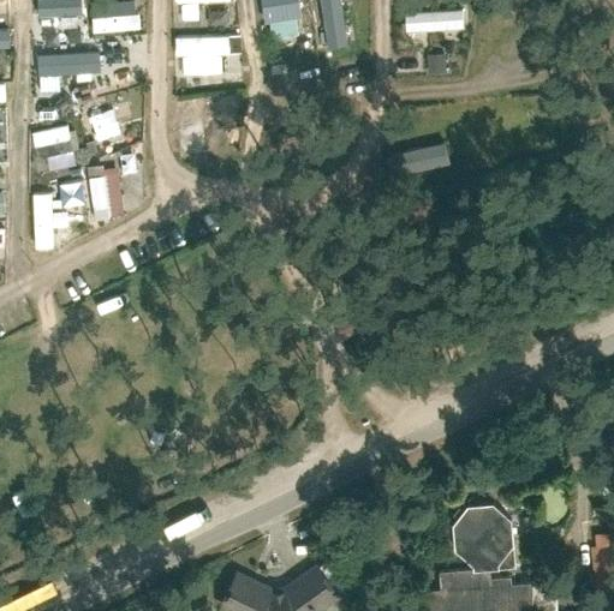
[(82,16),(79,0),(35,0),(37,18),(82,16)]
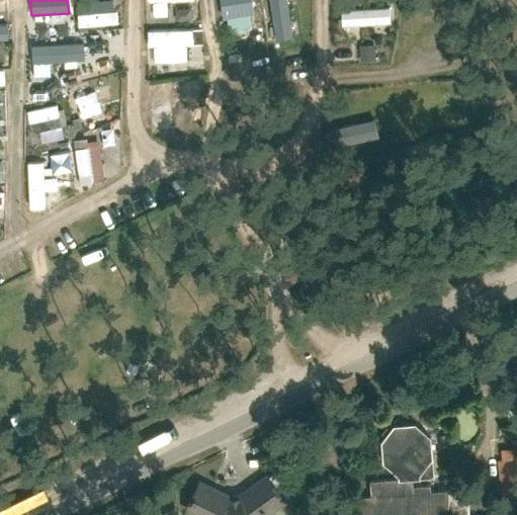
[(221,0),(223,12),(253,9),(251,0),(221,0)]
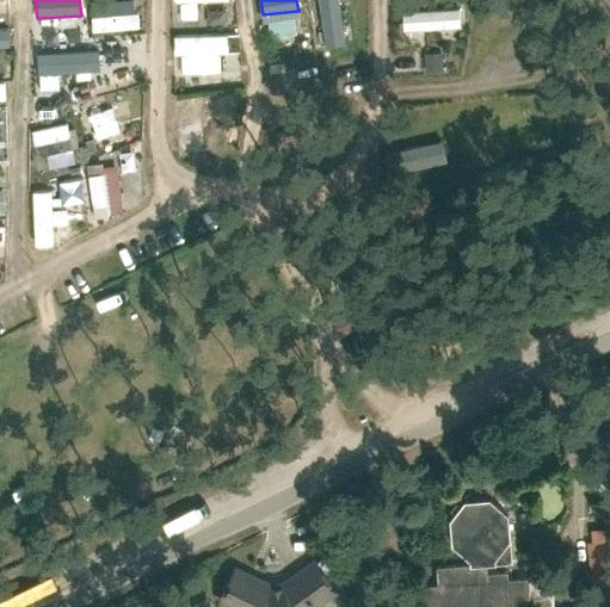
[(318,0),(320,45),(342,44),(339,0),(318,0)]
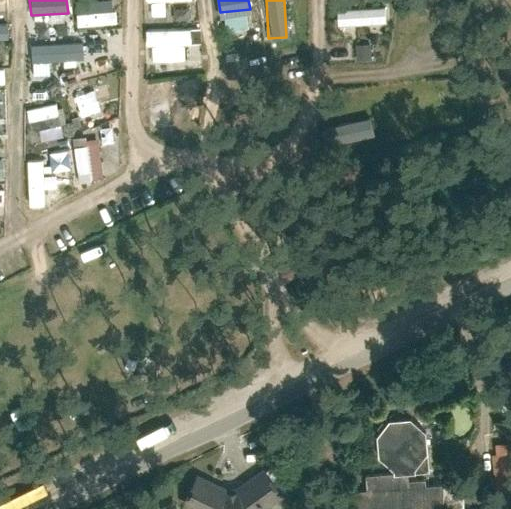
[(76,27),(114,25),(112,1),(75,3),(76,27)]
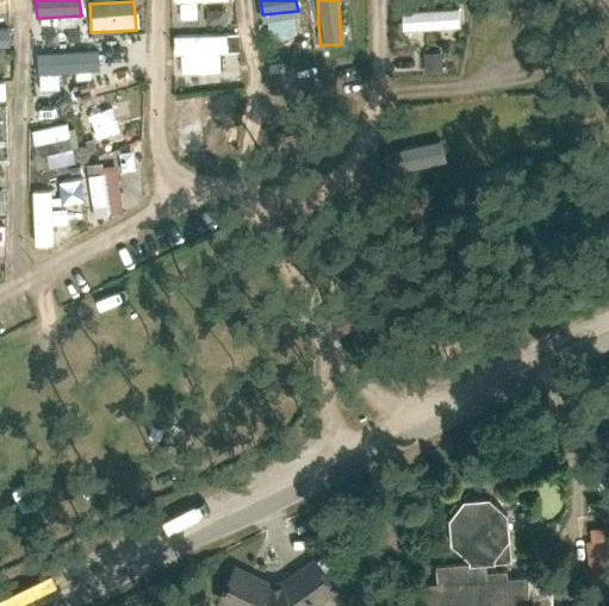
[(460,29),(459,10),(399,12),(401,31),(460,29)]
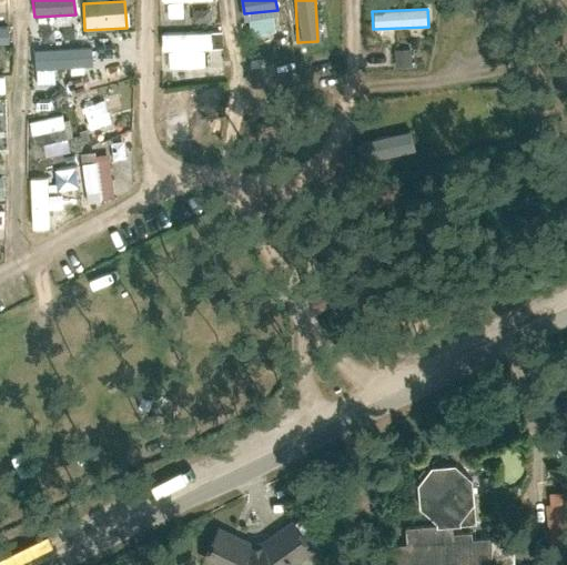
[(274,20),(250,26),(253,42),(277,37),(274,20)]
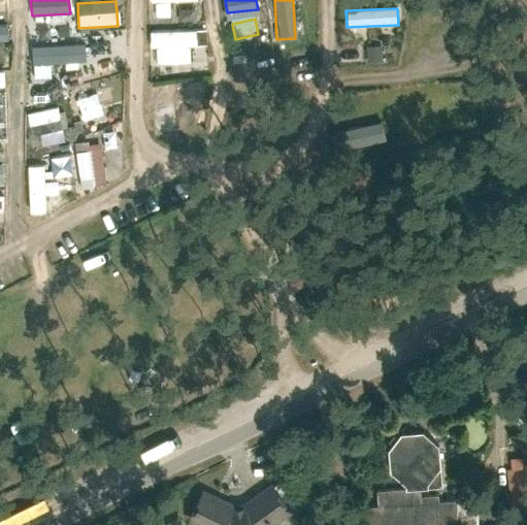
[(195,47),(195,31),(149,32),(150,48),(195,47)]
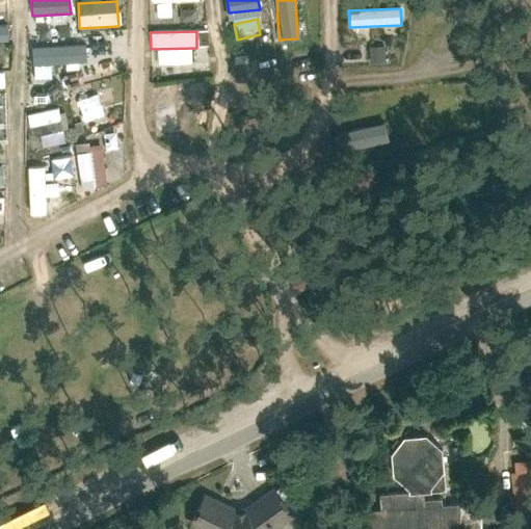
[(85,45),(31,47),(33,79),(52,78),(52,65),(85,63),(85,45)]
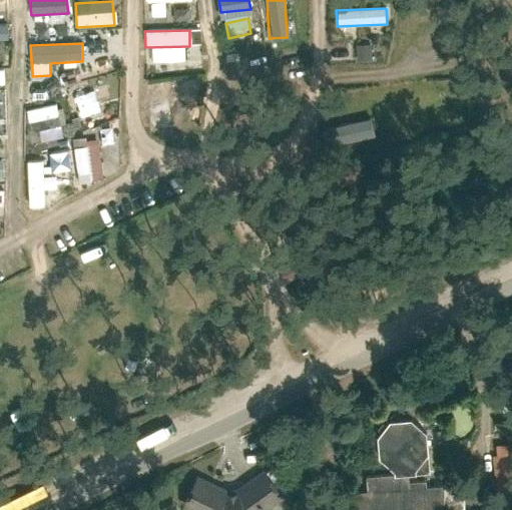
[(102,115),(100,104),(111,102),(108,89),(95,92),(93,84),(71,89),(78,121),(102,115)]
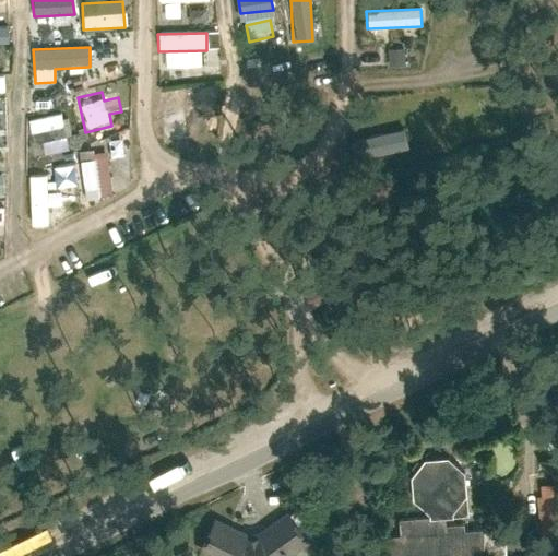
[(40,139),(43,155),(68,152),(63,116),(28,120),(31,140),(40,139)]
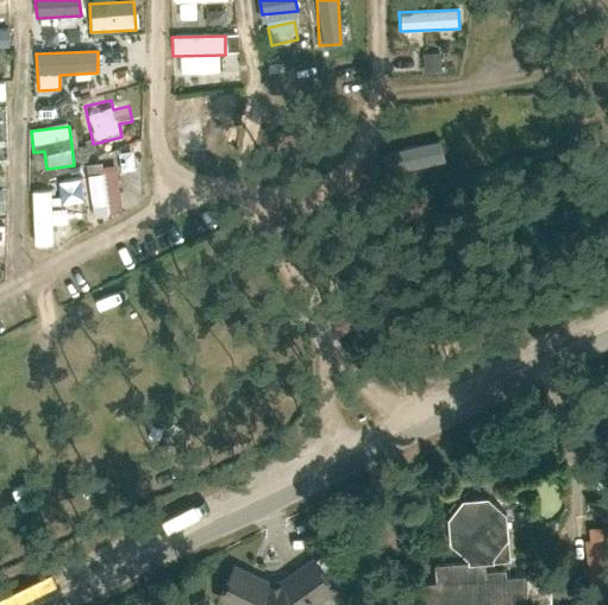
[(88,168),(91,219),(120,218),(118,165),(88,168)]
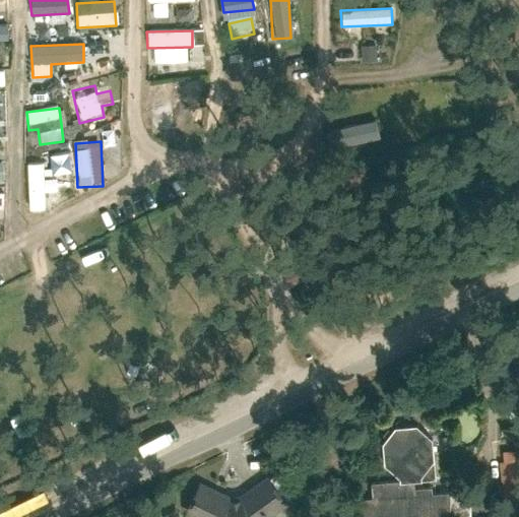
[(72,175),(70,154),(51,156),(52,176),(72,175)]
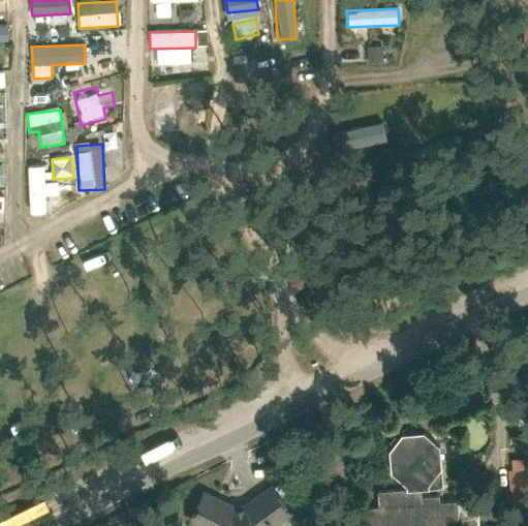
[(47,211),(44,173),(30,174),(33,211),(47,211)]
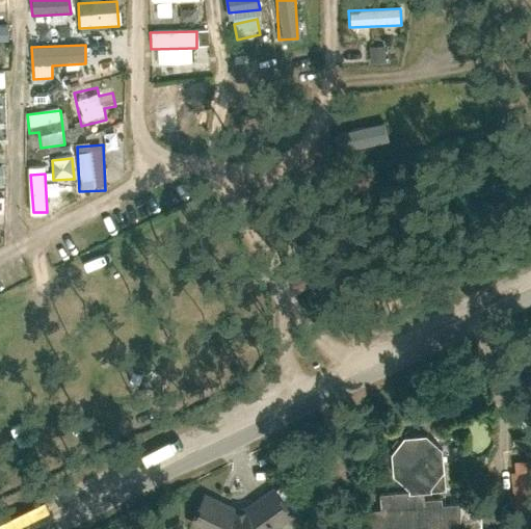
[(322,269),(312,273),(317,286),(327,281),(322,269)]
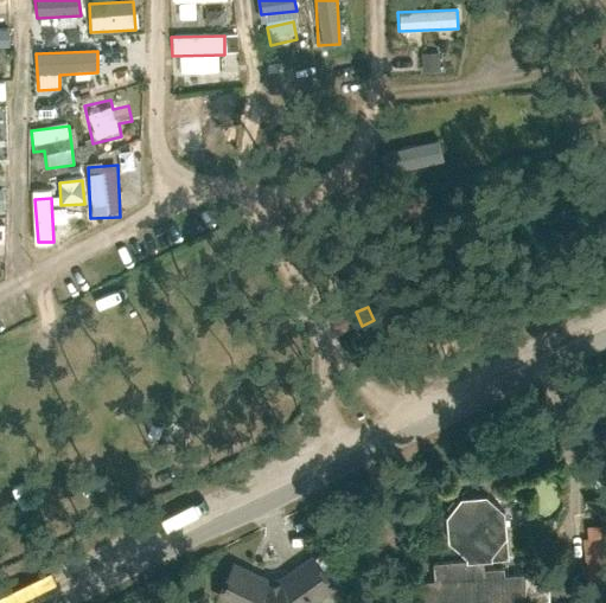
[(466,492),(452,511),(454,536),(473,558),(497,557),(512,534),(511,510),(493,492),(466,492)]
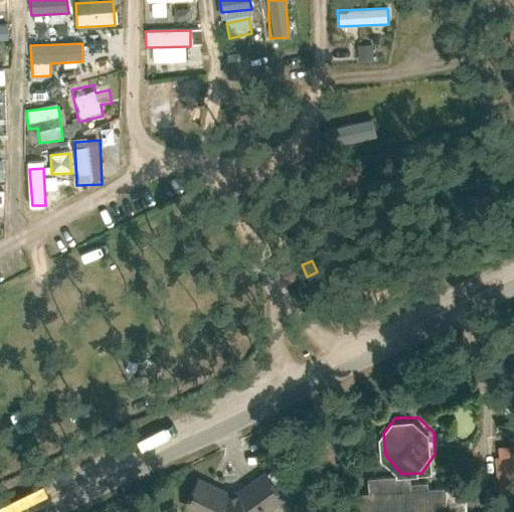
[(499,496),(513,495),(513,445),(496,447),(499,496)]
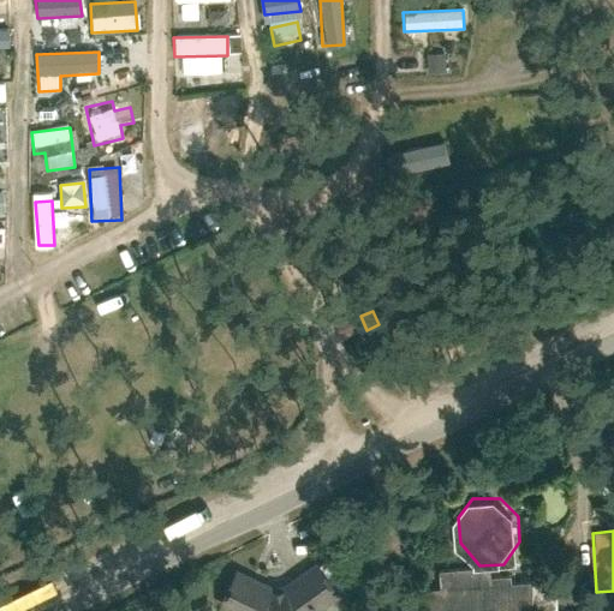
[(281,588),(243,568),(224,604),(238,610),(323,610),(350,593),(325,562),(290,587),(281,588)]
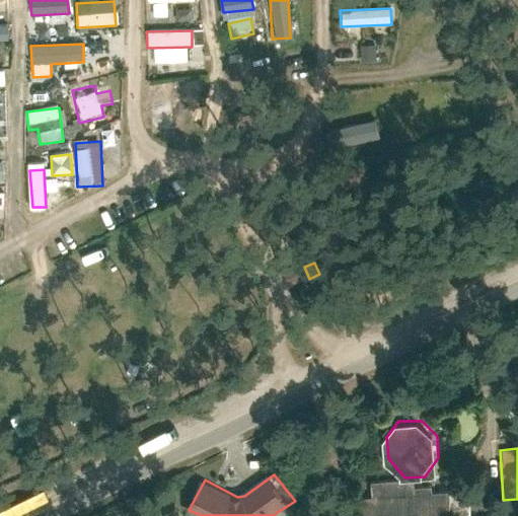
[(362,495),(363,515),(472,515),(471,487),(438,489),(437,483),(420,484),(420,478),(375,481),(376,494),(362,495)]
